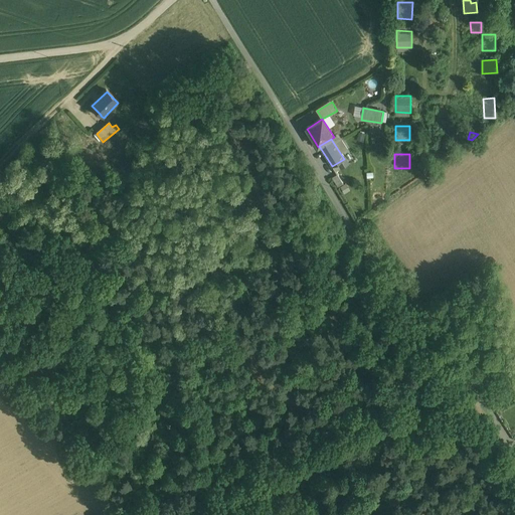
[(338,174),(333,176),(338,186),(343,183),(338,174)]
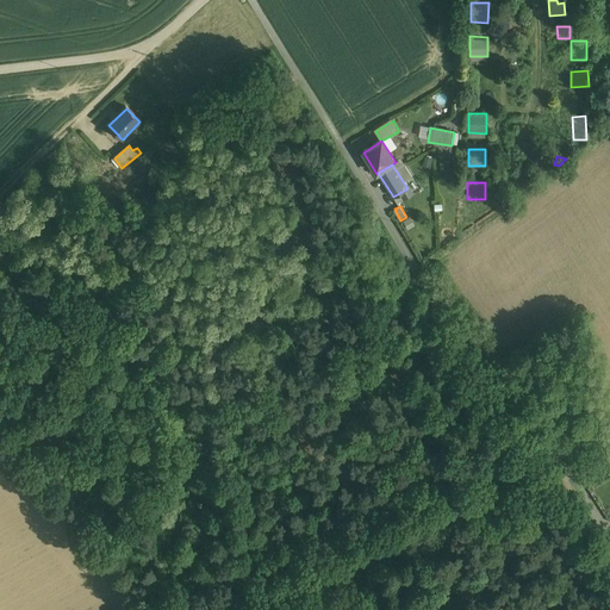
[(475,219),(459,232),(465,240),(481,226),(475,219)]
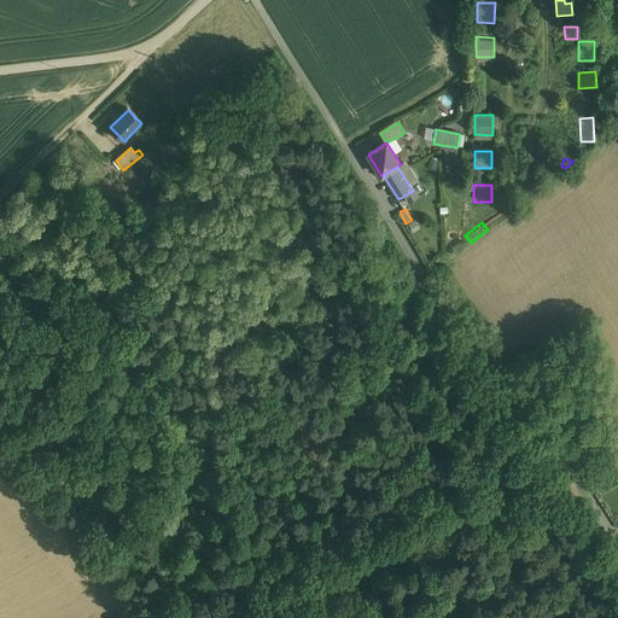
[(470,495),(459,478),(450,484),(461,501),(470,495)]
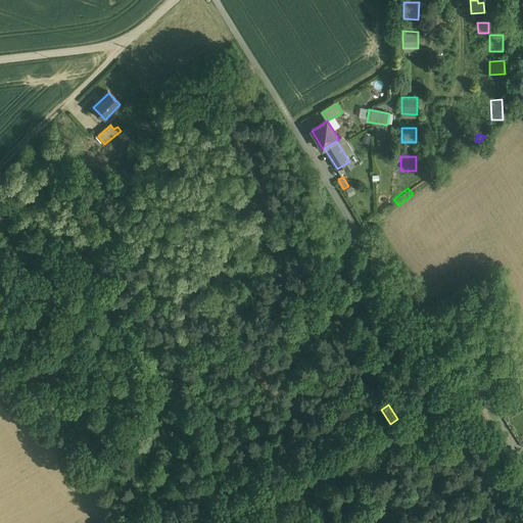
[(467,434),(456,441),(463,454),(475,447),(467,434)]
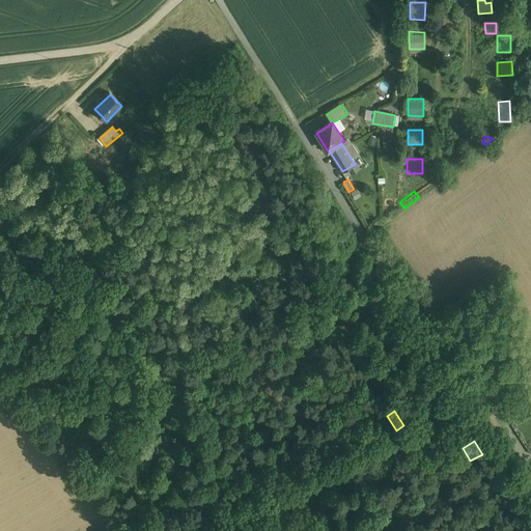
[(451,453),(440,458),(446,472),(457,467),(451,453)]
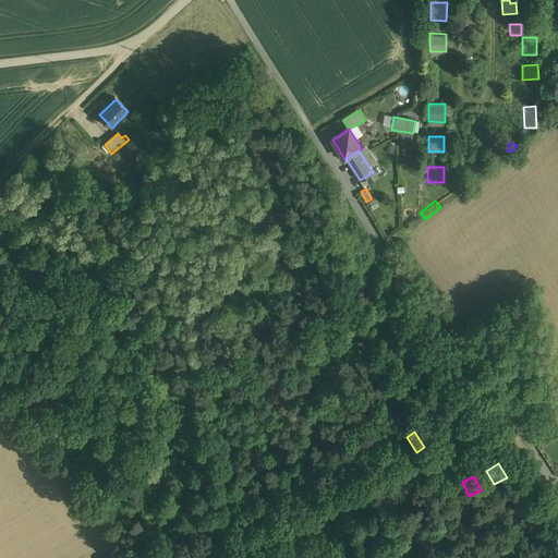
[(377,484),(362,493),(365,499),(380,489),(377,484)]
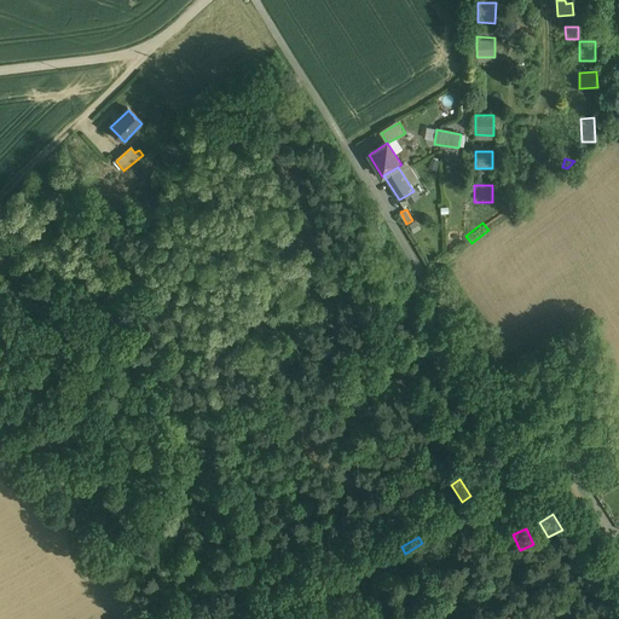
[(482,545),(466,555),(473,567),(490,559),(482,545)]
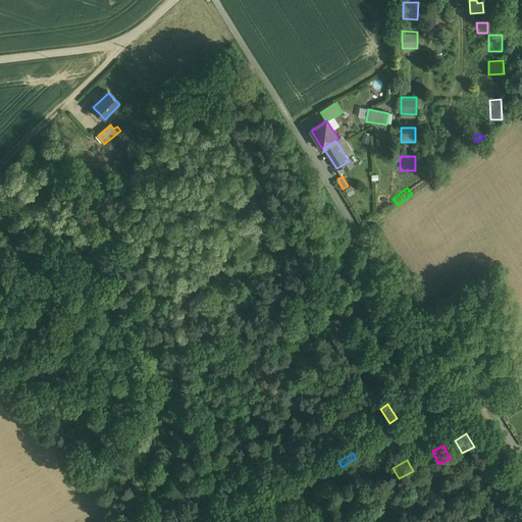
[(491,466),(478,474),(484,486),(499,478),(491,466)]
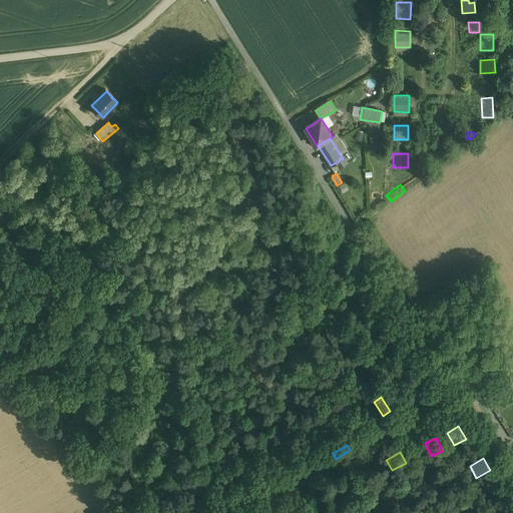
[(465,470),(450,471),(451,481),(465,481),(465,470)]
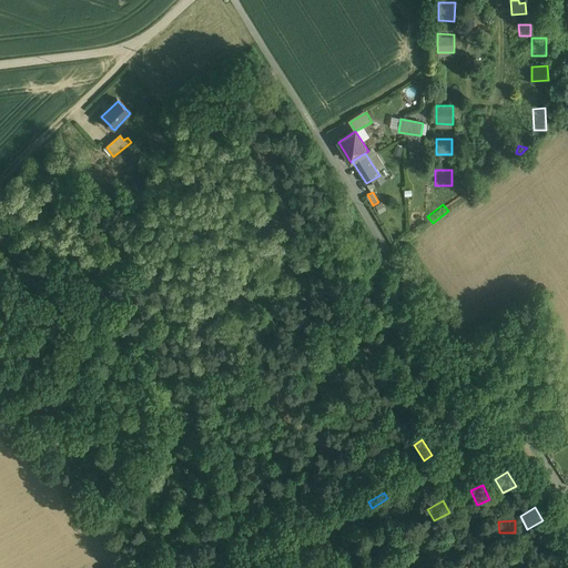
[(396,523),(384,529),(389,538),(402,531),(396,523)]
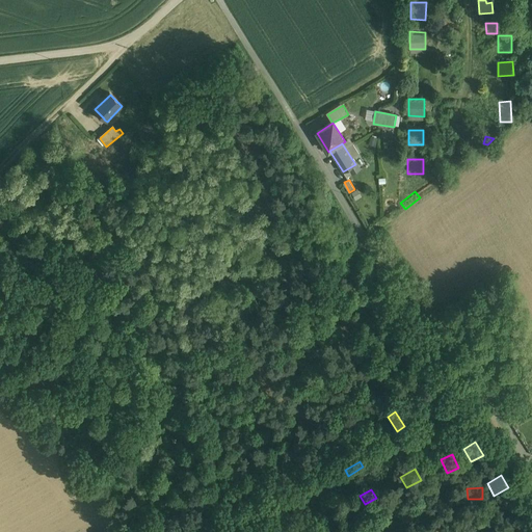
[(306,491),(298,496),(304,509),(313,505),(306,491)]
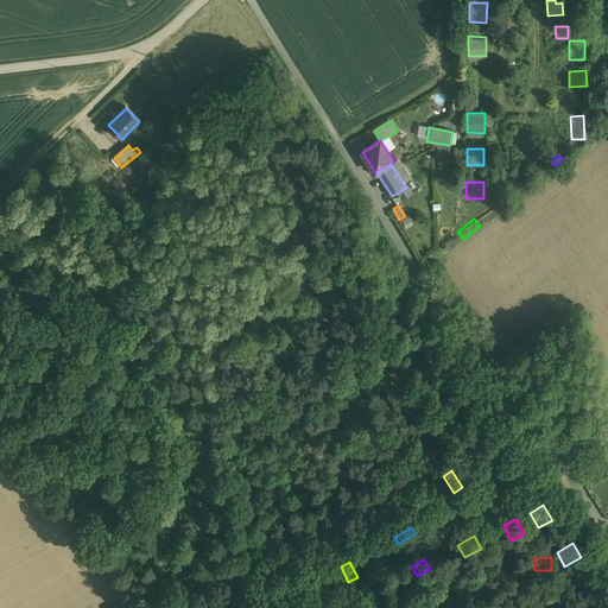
[(588,563),(587,564),(576,570),(582,580),(593,572),(588,563)]
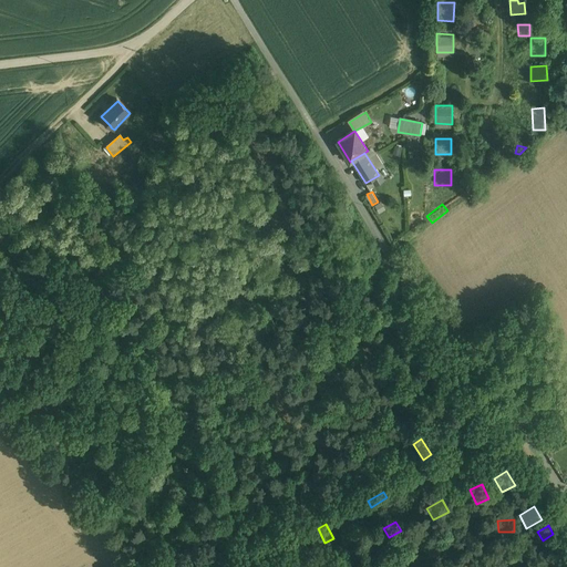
[(367,536),(352,544),(358,556),(373,547),(367,536)]
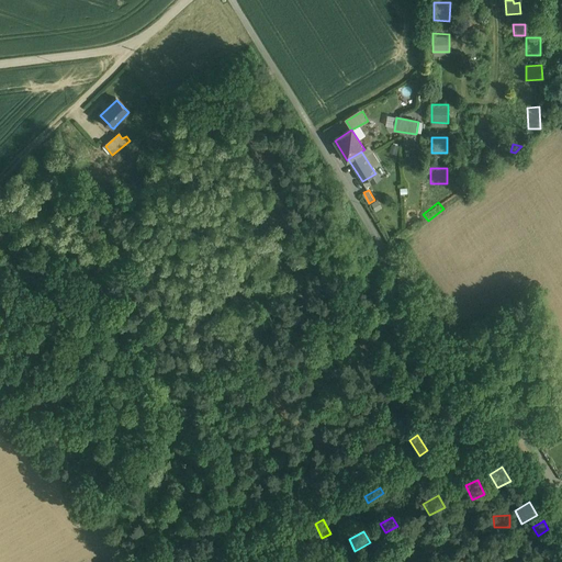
[(450,541),(434,543),(436,557),(452,553),(450,541)]
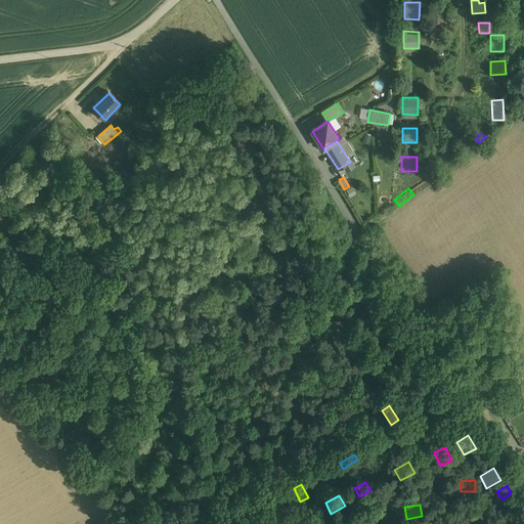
[(273,523),(266,510),(256,516),(260,523),(273,523)]
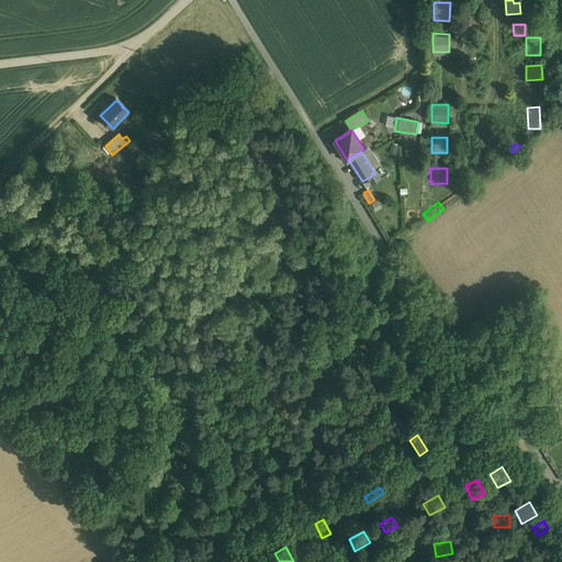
[(406,561),(407,550),(391,549),(390,561),(406,561)]
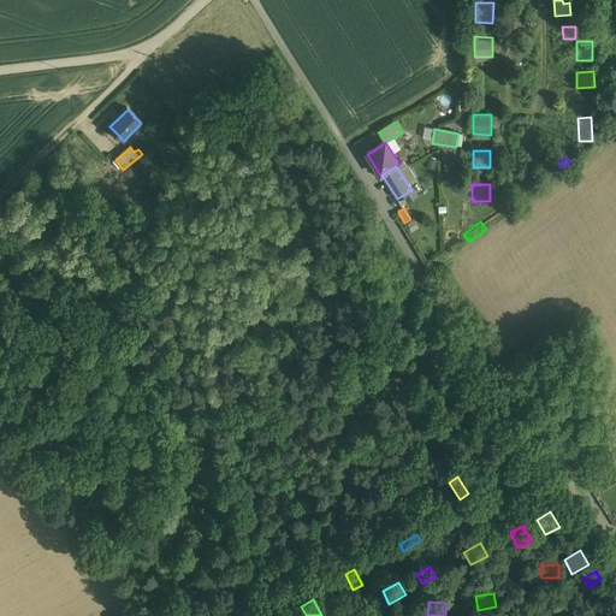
[(615,609),(612,604),(598,611),(599,615),(612,615),(615,615),(615,609)]
